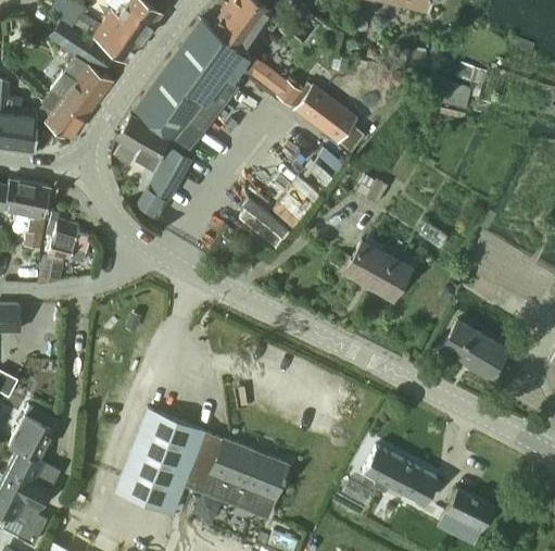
[(126,64),(163,14),(143,0),(128,0),(124,8),(121,5),(115,13),(112,11),(100,27),(91,38),(126,64)]
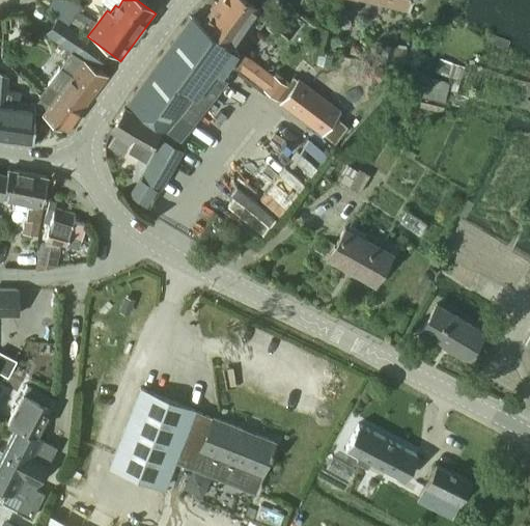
[(242,0),(223,0),(203,28),(191,20),(128,107),(182,143),(214,102),(208,97),(241,55),(232,49),(258,11),(242,0)]
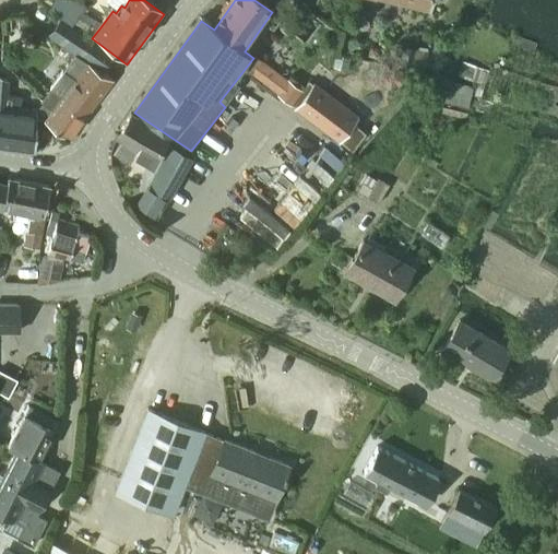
[(386,0),(430,10),(432,0),(386,0)]
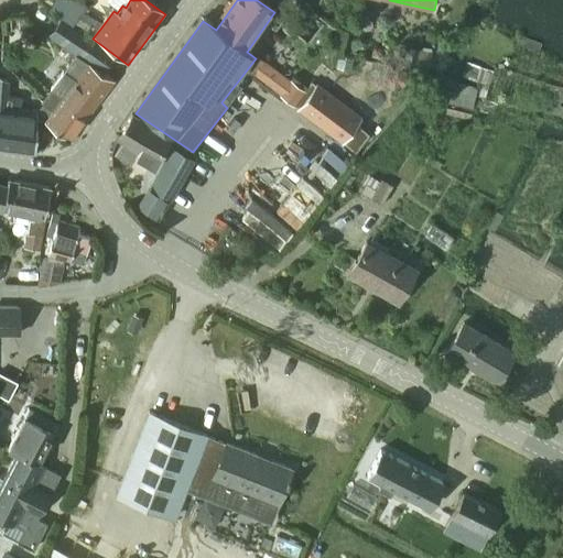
[(84,17),(76,28),(93,39),(101,28),(84,17)]
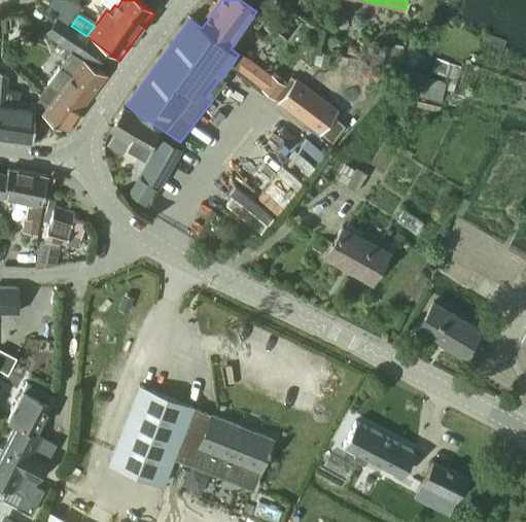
[(57,22),(45,37),(72,55),(47,87),(50,89),(60,97),(58,100),(79,115),(107,79),(96,71),(106,55),(57,22)]
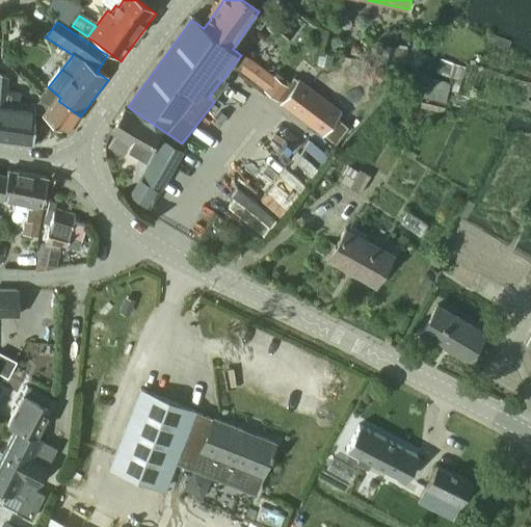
[(385,46),(380,64),(403,70),(407,53),(385,46)]
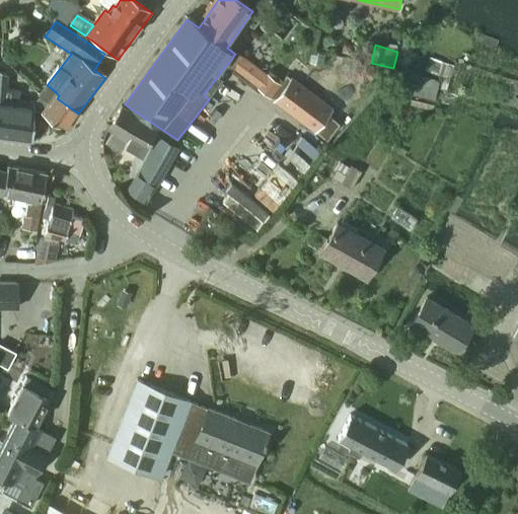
[(9,58),(3,69),(18,77),(24,65),(9,58)]
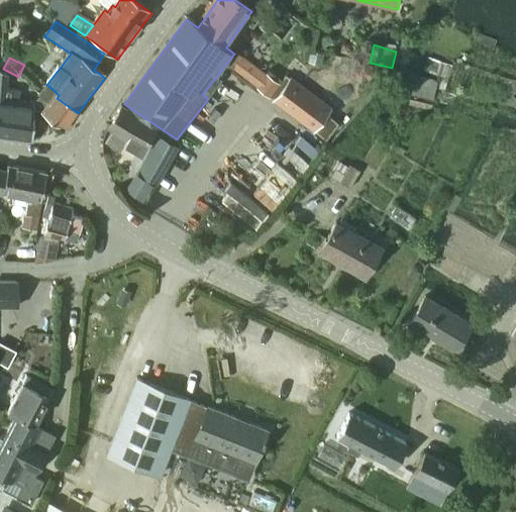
[(428,62),(424,73),(448,82),(452,70),(429,61),(428,62)]
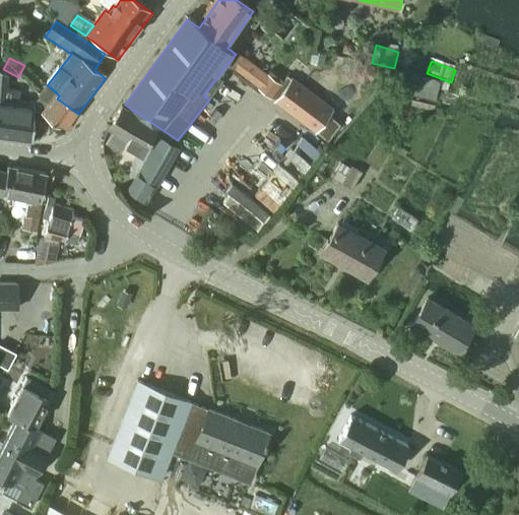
[(0,140),(34,145),(35,107),(19,104),(20,95),(5,93),(6,83),(7,79),(0,75),(0,140)]
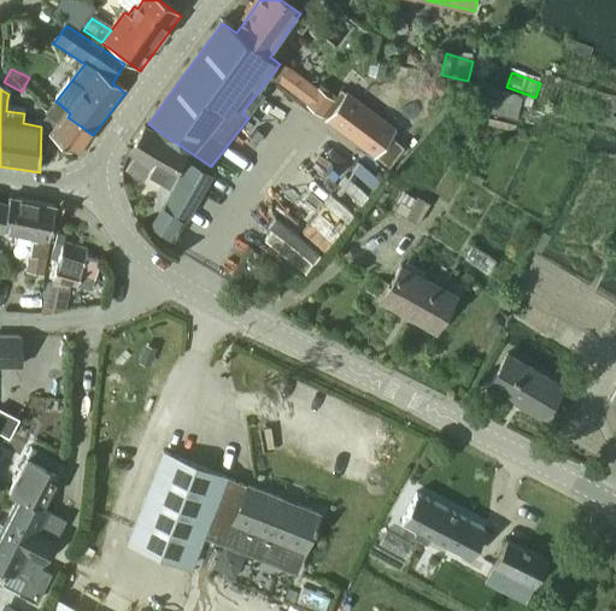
[(494,94),(490,116),(518,123),(523,101),(494,94)]
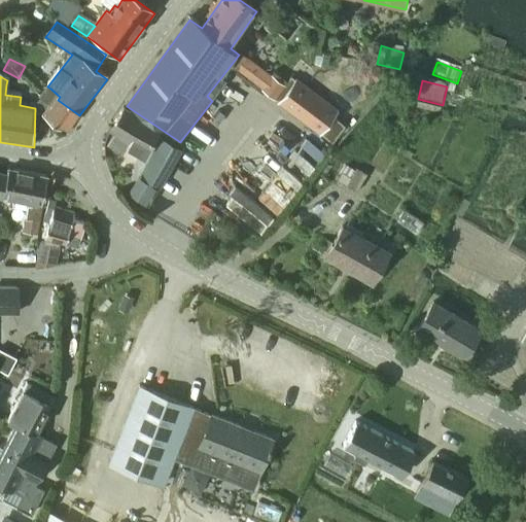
[(42,117),(66,134),(79,115),(58,100),(60,97),(50,89),(40,101),(49,108),(42,117)]
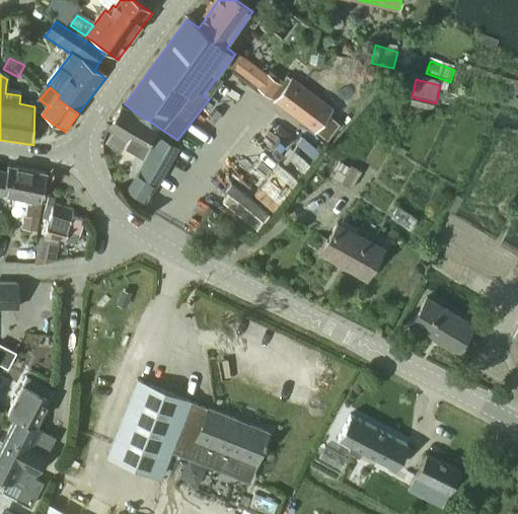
[(289,88),(277,104),(315,134),(327,118),(289,88)]
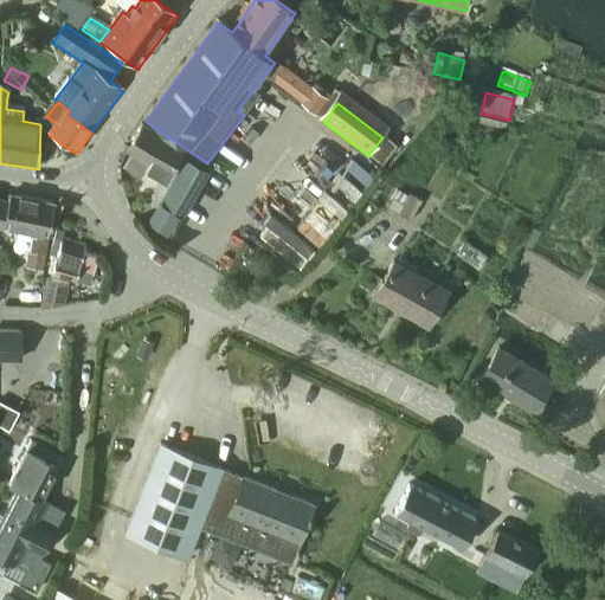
[(133,156),(124,172),(142,181),(147,173),(166,184),(185,152),(143,128),(128,154),(133,156)]
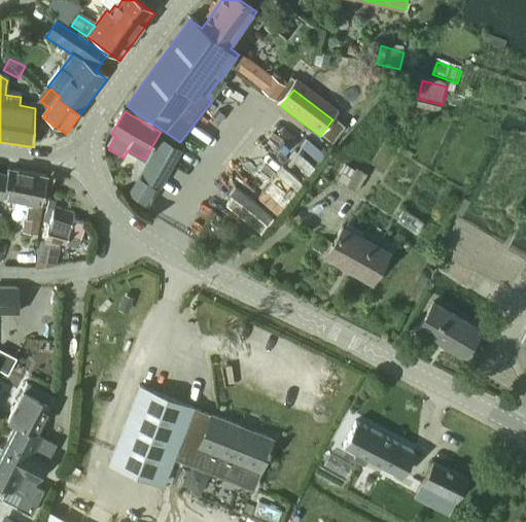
[(182,152),(163,141),(140,180),(161,192),(182,152)]
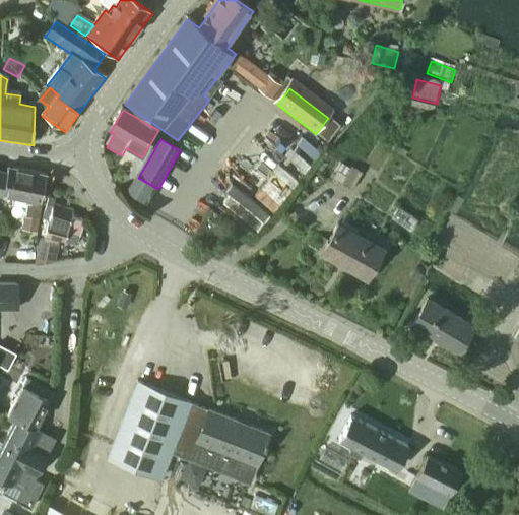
[(334,181),(343,187),(351,172),(343,167),(334,181)]
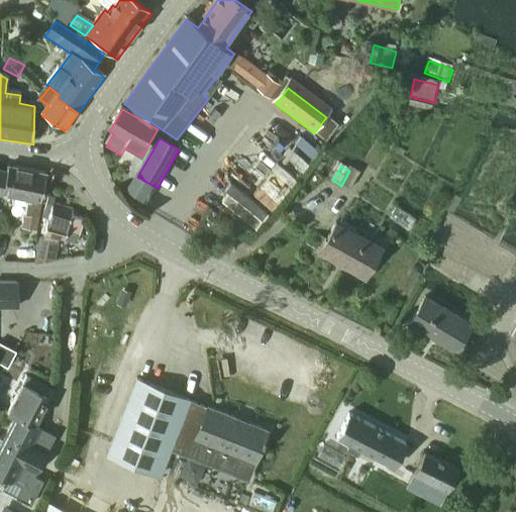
[(23,229),(36,232),(45,176),(9,169),(7,174),(0,172),(0,196),(3,197),(4,194),(29,199),(23,229)]
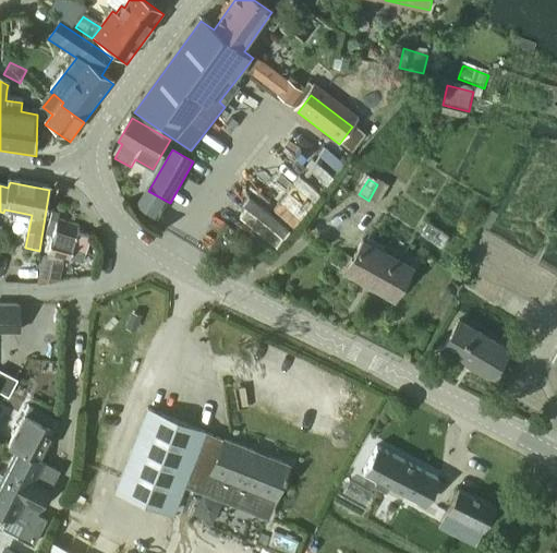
[(79,235),(80,230),(58,223),(59,217),(53,215),(47,238),(52,240),(48,256),(84,266),(92,240),(79,235)]
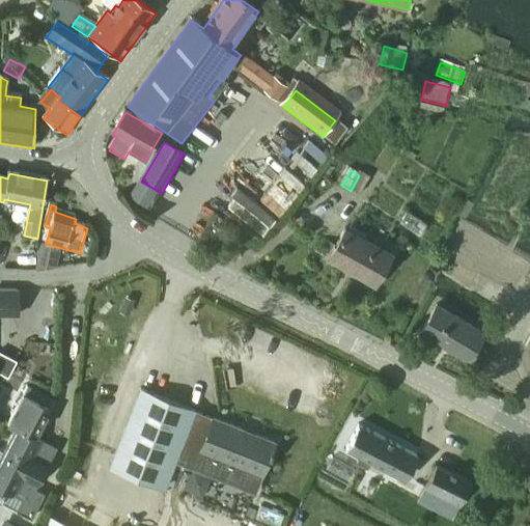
[(374,288),(392,257),(345,231),(328,263),(374,288)]
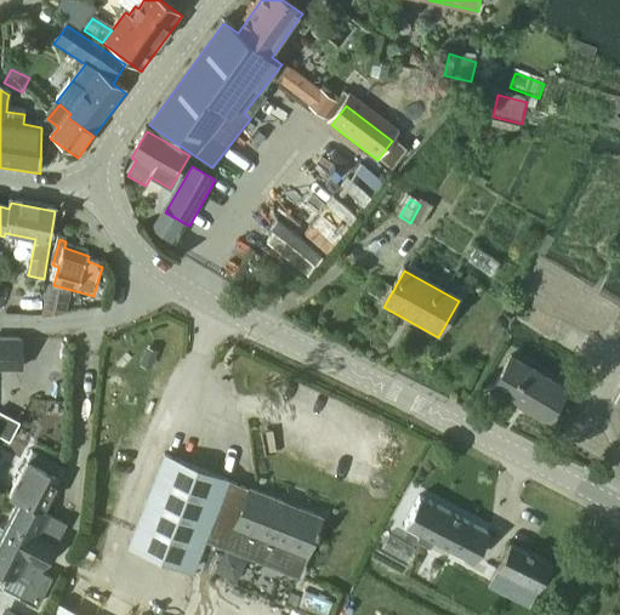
[(47,289),(43,319),(66,315),(70,294),(47,289)]
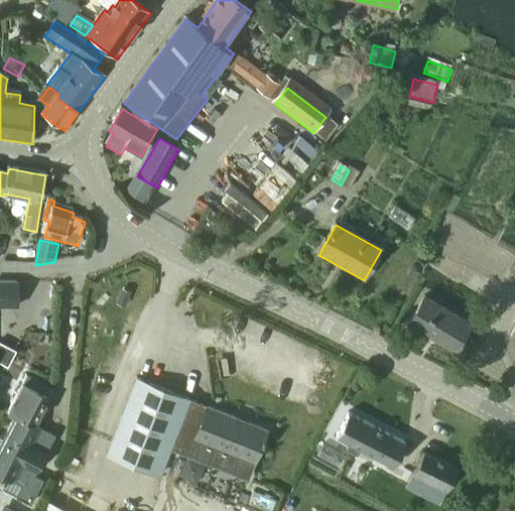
[(0,308),(18,309),(18,285),(0,284),(0,308)]
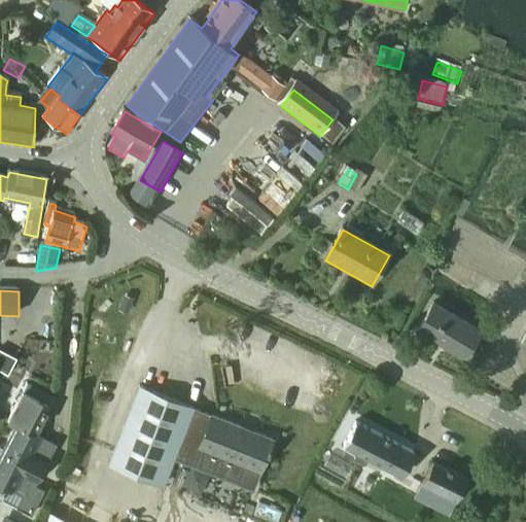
[(417,335),(464,360),(481,333),(433,305),(417,335)]
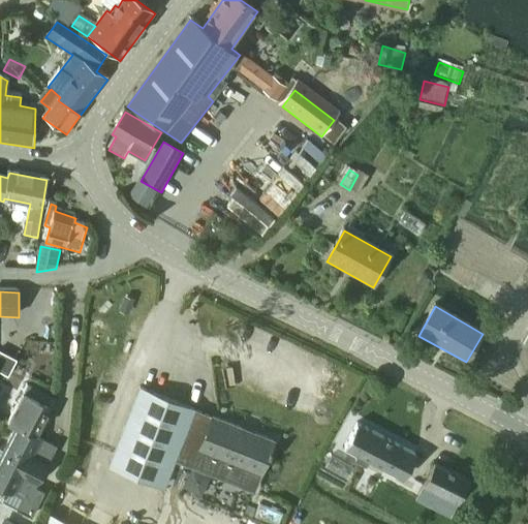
[(0,373),(8,378),(17,363),(12,361),(0,353),(0,373)]
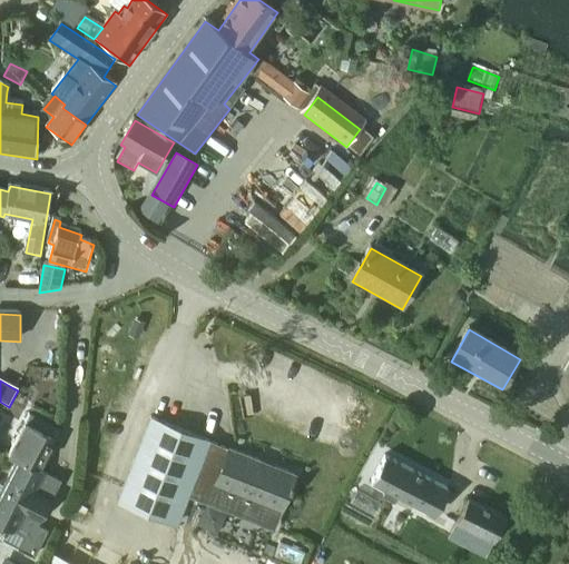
[(26,425),(9,457),(19,462),(39,472),(56,441),(59,433),(30,418),(26,425)]
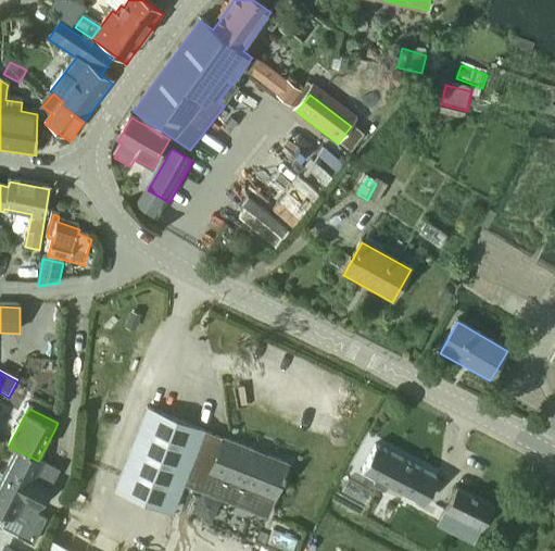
[(148,411),(115,492),(173,515),(185,486),(268,518),(274,503),(288,467),(148,411)]
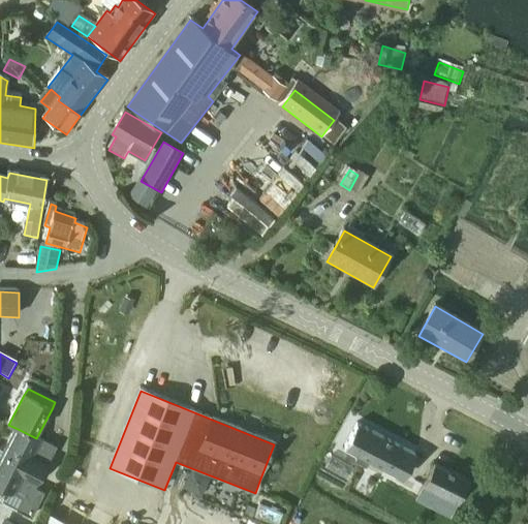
[(344,451),(359,458),(355,464),(367,469),(370,464),(403,482),(416,457),(358,426),(344,451)]
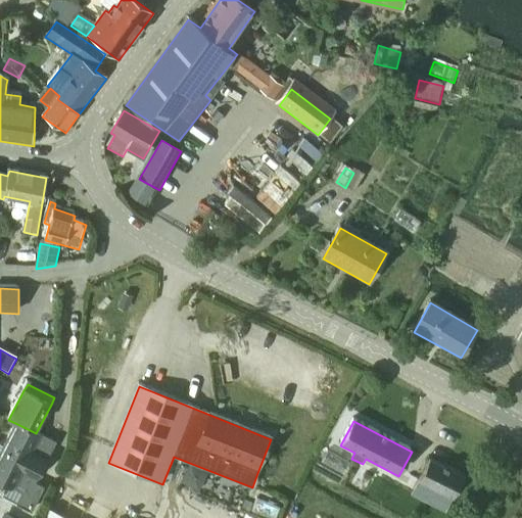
[(17,424),(8,442),(43,460),(43,461),(47,463),(48,463),(57,444),(36,433),(17,424)]
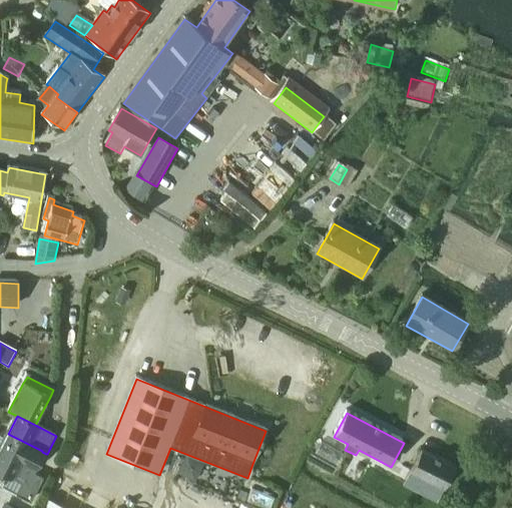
[(8,434),(0,448),(0,488),(2,489),(8,479),(22,486),(17,496),(31,503),(42,481),(44,478),(36,474),(31,472),(33,468),(39,456),(42,452),(42,451),(8,434)]
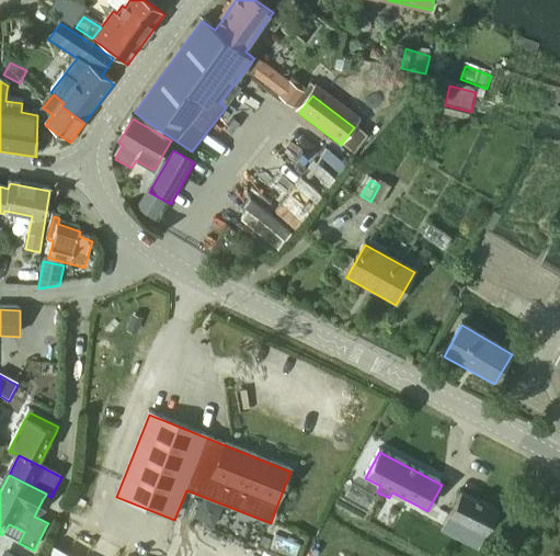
[(368,512),(375,500),(352,487),(344,499),(368,512)]
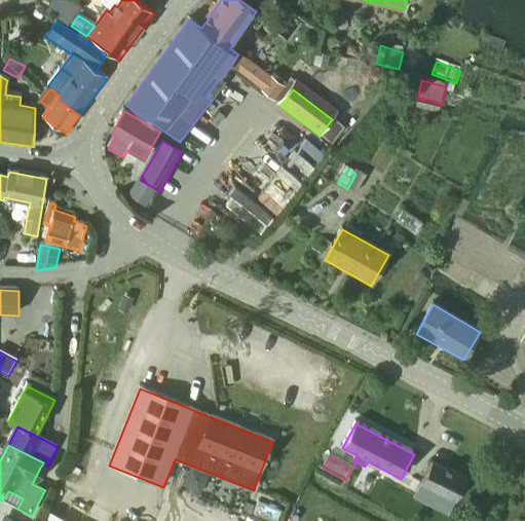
[(462,506),(456,504),(467,481),(433,463),(421,485),(429,490),(422,504),(446,516),(450,508),(452,509),(448,516),(456,519),(462,506)]
